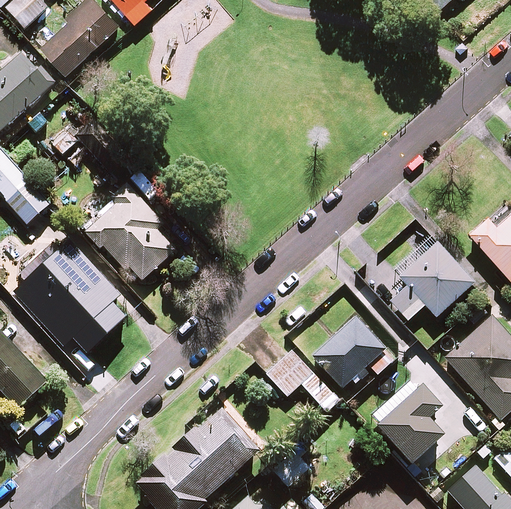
[(46,8),(39,0),(14,0),(6,8),(24,28),(46,8)]
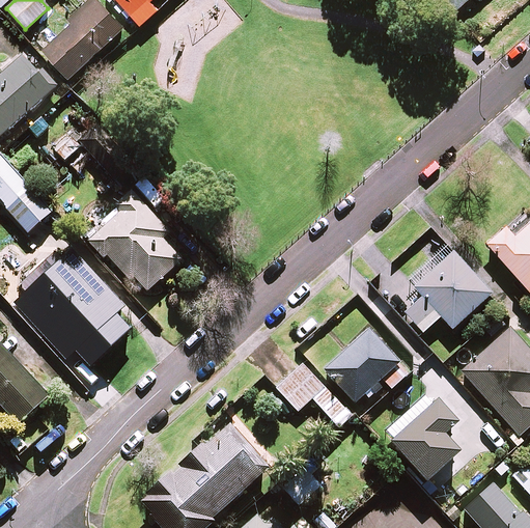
[(136,29),(109,0),(93,0),(43,48),(71,77),(123,27),(130,33),(136,29)]
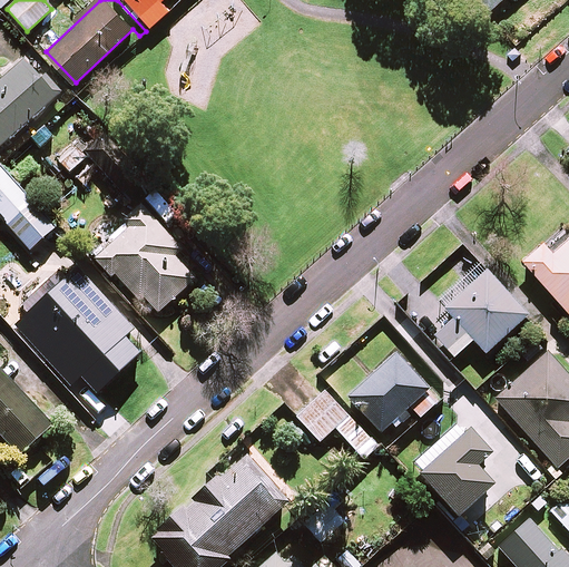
[(129,0),(153,25),(179,0),(129,0)]
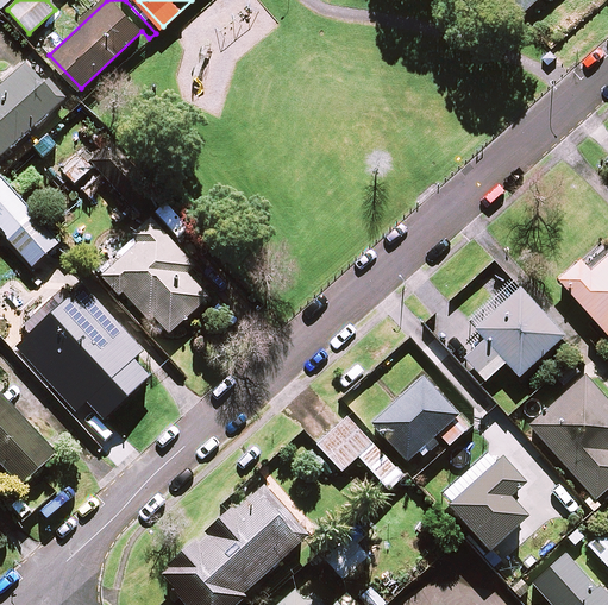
[(0,155),(61,102),(25,61),(0,81),(0,87),(0,155)]
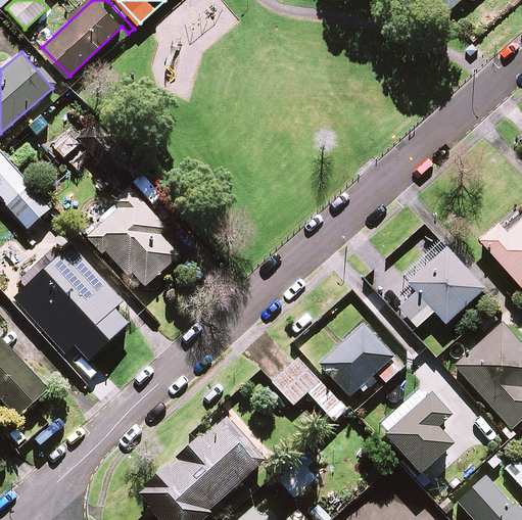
[(128,162),(93,124),(78,138),(112,177),(128,162)]
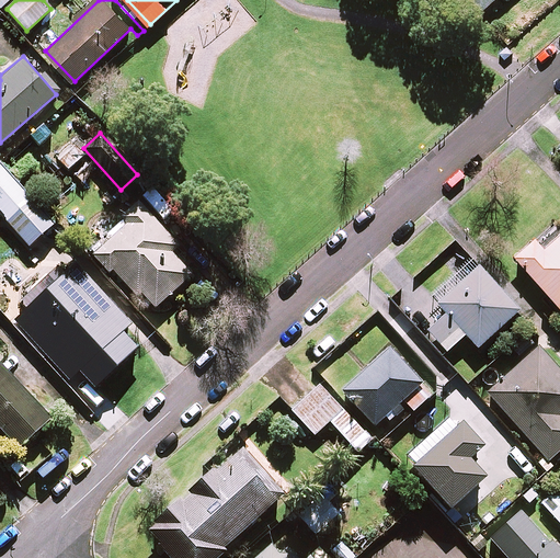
[(84,155),(72,140),(56,154),(68,169),(84,155)]
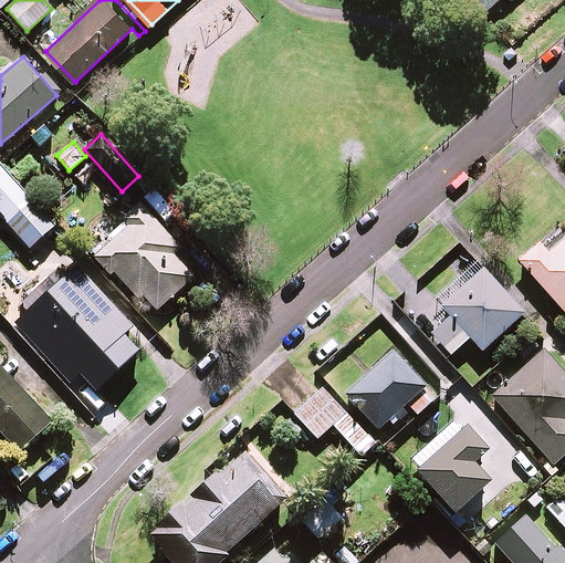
[(54,227),(0,165),(0,215),(30,248),(54,227)]
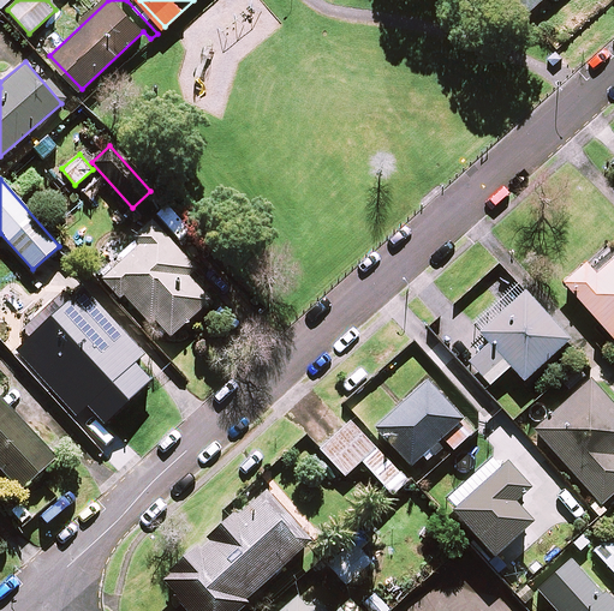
[(198,265),(154,216),(130,239),(137,246),(102,277),(120,298),(124,294),(166,341),(210,301),(188,275),(198,265)]
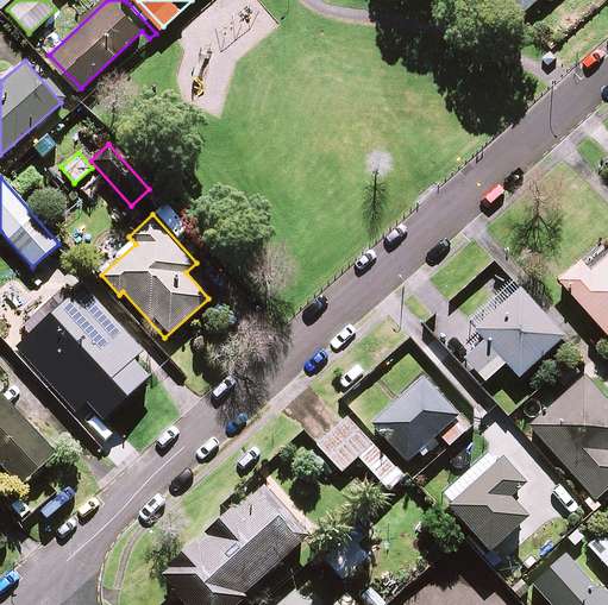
[(607,335),(607,252),(588,270),(580,262),(558,281),(607,336),(607,335)]
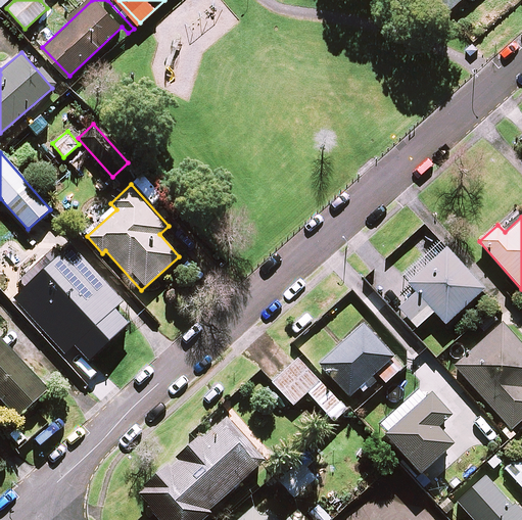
[(75,264),(47,233),(11,265),(28,283),(12,297),(49,338),(61,327),(67,334),(113,293),(82,257),(75,264)]
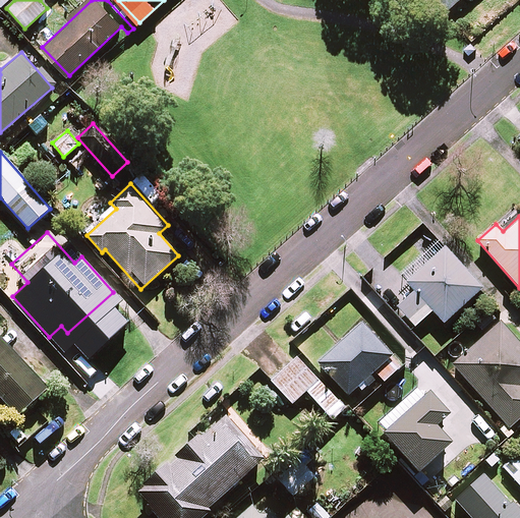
[(480,289),(438,241),(401,274),(415,290),(397,306),(414,326),(431,310),(443,323),(480,289)]
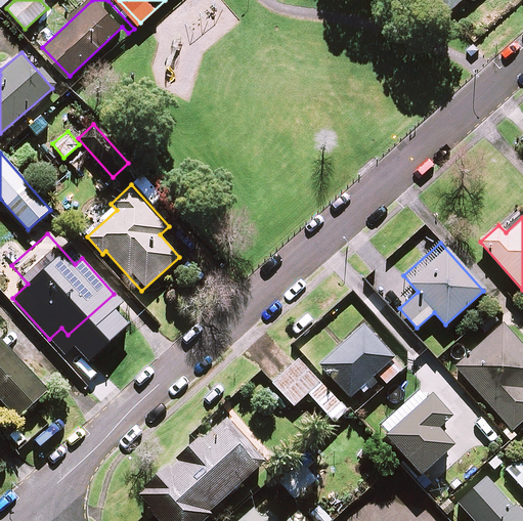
[(395,356),(364,323),(319,364),(349,397),(395,356)]
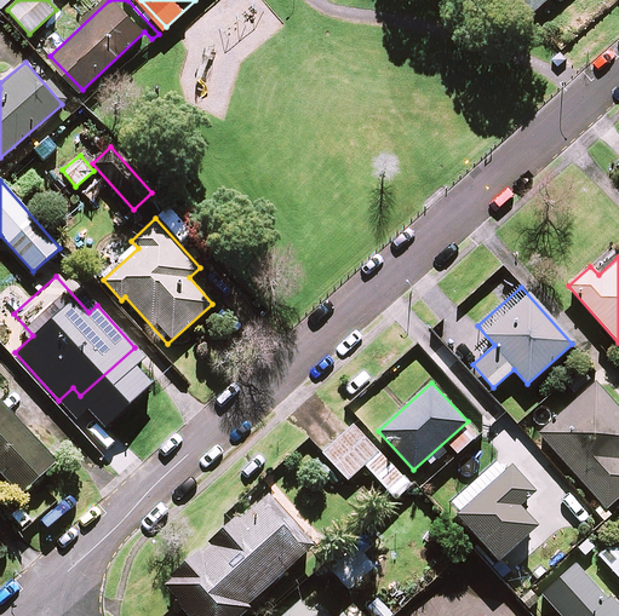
[(618,412),(592,384),(538,433),(606,507),(618,495),(618,412)]
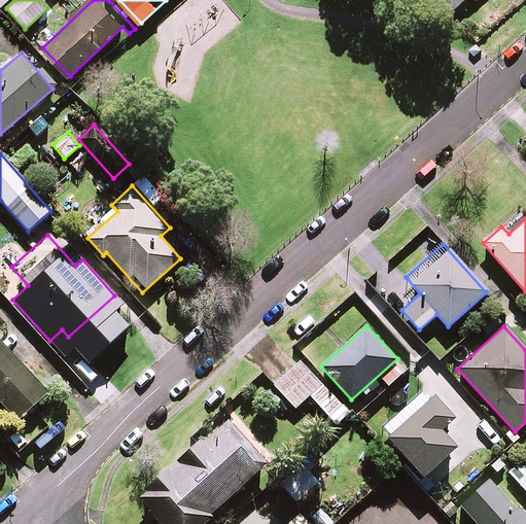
[(47,392),(0,341),(0,400),(18,420),(47,392)]
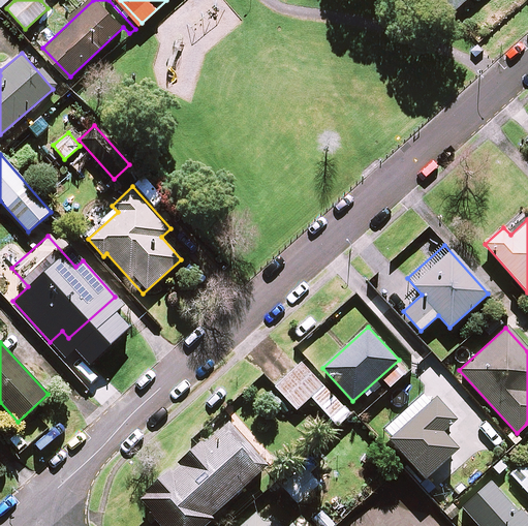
[(350,412),(301,361),(275,387),(297,409),(310,396),(338,425),(350,412)]
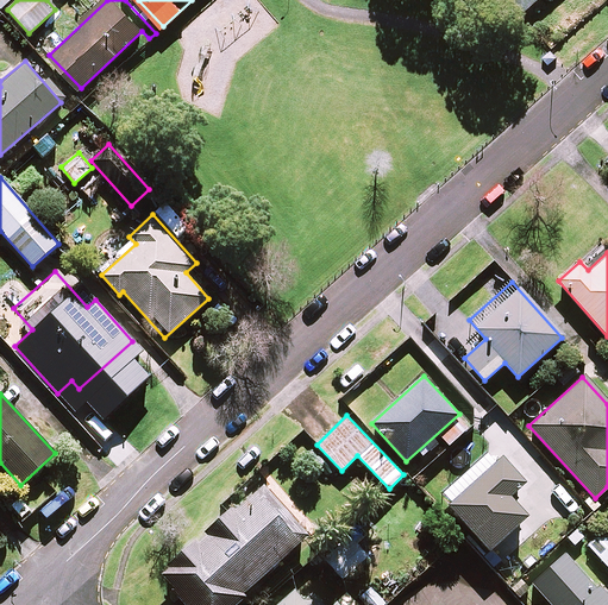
[(524,484),(501,459),(449,506),(489,553),(527,518),(508,498),(524,484)]
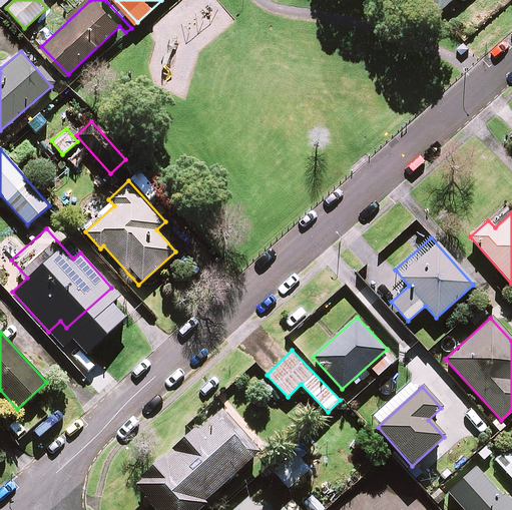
[(199,509),(207,503),(205,501),(260,453),(219,408),(134,485),(157,509),(199,509)]
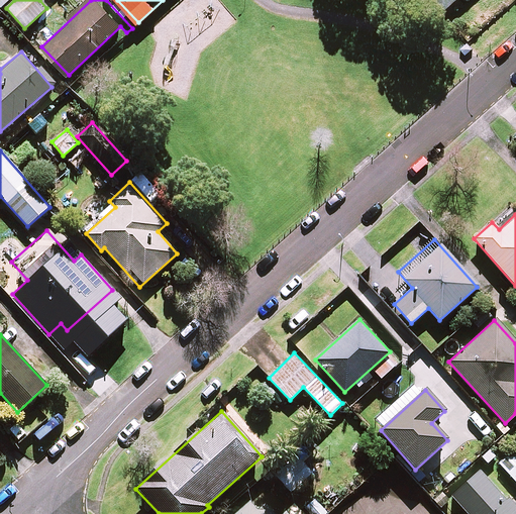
[(515,446),(515,445),(498,461),(515,481),(515,446)]
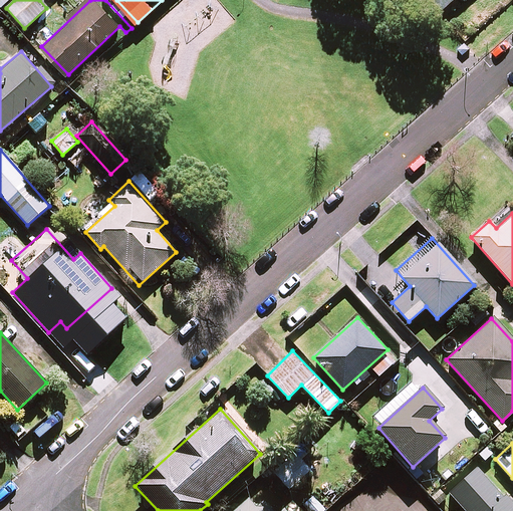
[(312,470),(295,449),(271,469),(287,490),(312,470)]
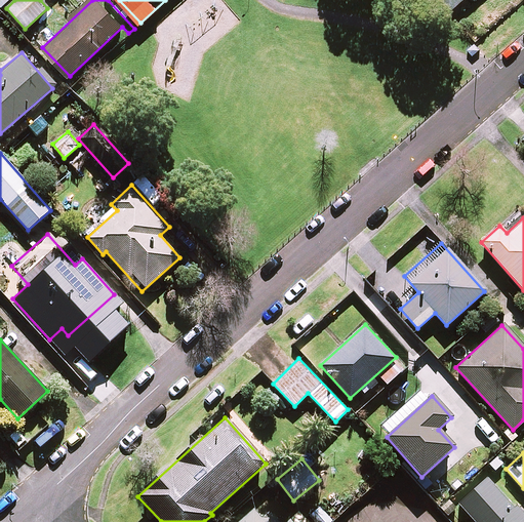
[(512,506),(485,476),(455,503),(473,521),(523,521),(523,513),(514,504),(512,506)]
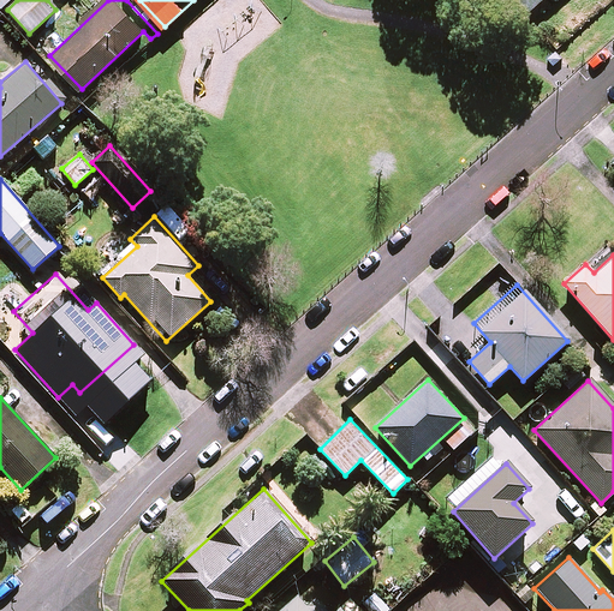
[(355,610),(341,595),(334,603),(326,610),(315,598),(308,605),(296,592),(274,610),(355,610)]
